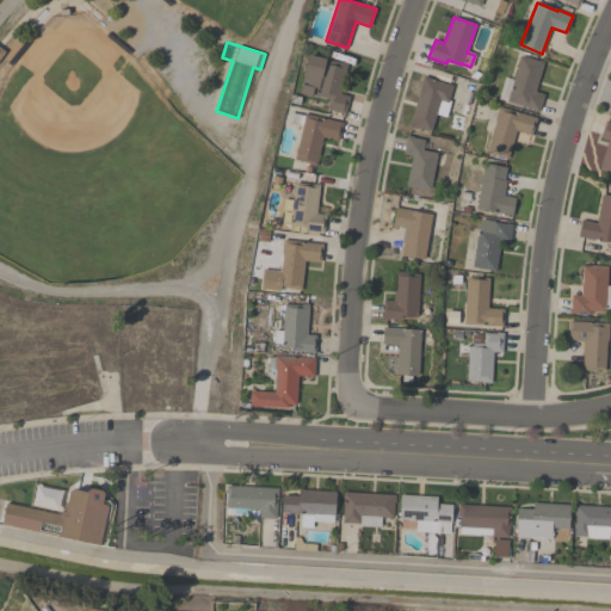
[(345,115),(338,112),(327,109),(329,99),(315,96),(318,88),(314,87),(312,97),(300,93),(309,54),(349,63),(341,94),(350,96),(345,115)]
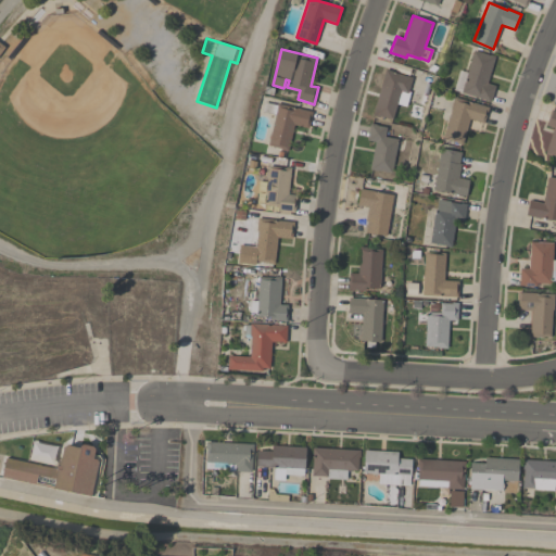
[(459,70),(467,72),(474,50),(495,57),(487,83),(495,86),(490,102),(484,101),(484,99),(454,89),(459,70)]
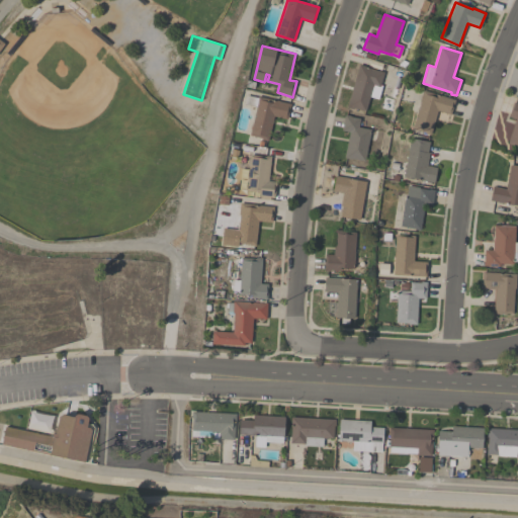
[(347,106),(359,65),(365,66),(365,67),(383,72),(380,85),(382,85),(378,99),(369,96),(365,111),(347,106)]
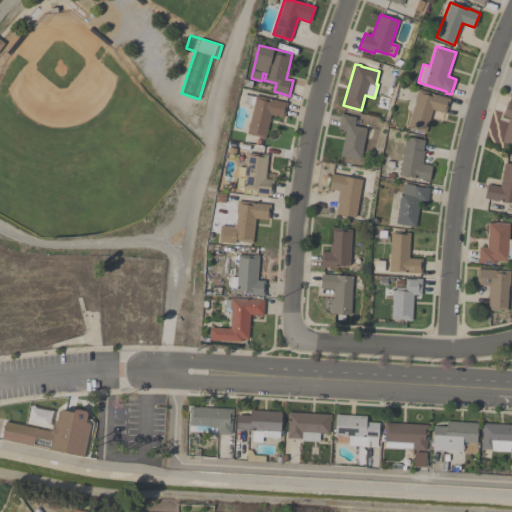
[(416,100),(415,100),(418,89),(450,99),(446,113),(432,109),(425,133),(420,132),(420,130),(408,127),(416,100)]
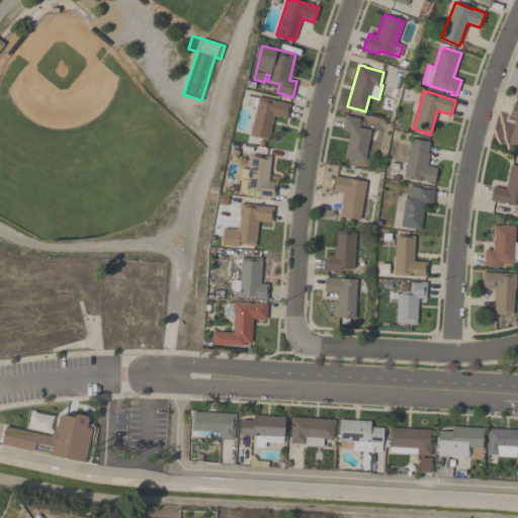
[(256,106),(245,103),(246,95),(258,98),(258,96),(291,104),(287,119),(274,116),(268,141),(261,139),(262,138),(250,136),(256,106)]
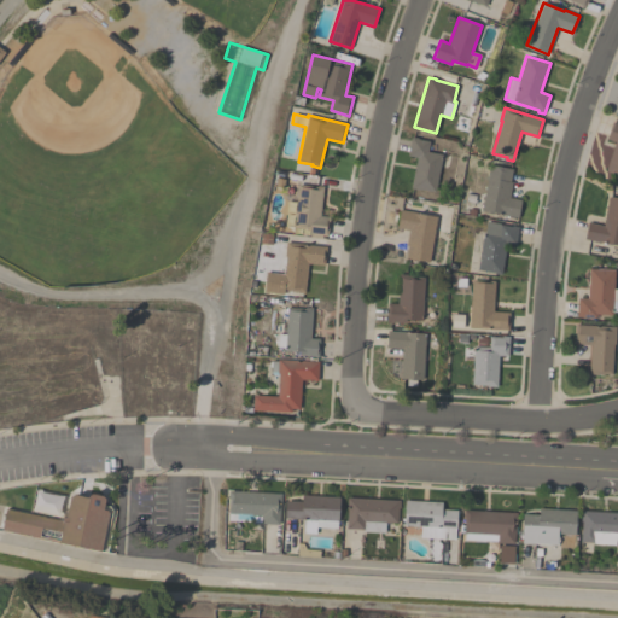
[(617,173),(612,172),(612,173),(605,170),(616,143),(606,139),(612,122),(617,123),(617,173)]
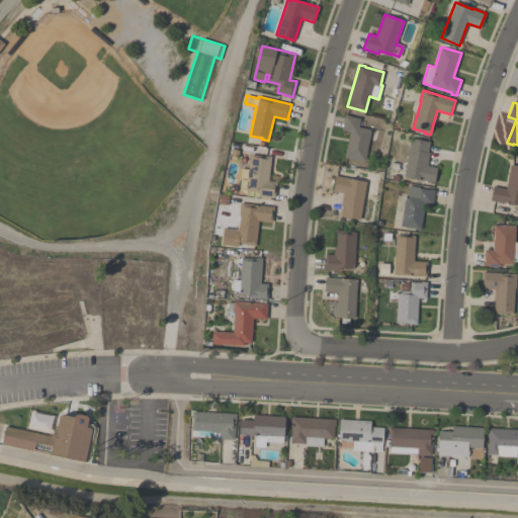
[(349,132),(342,131),(345,114),(350,115),(350,116),(360,118),(358,127),(370,130),(364,162),(344,158),(349,132)]
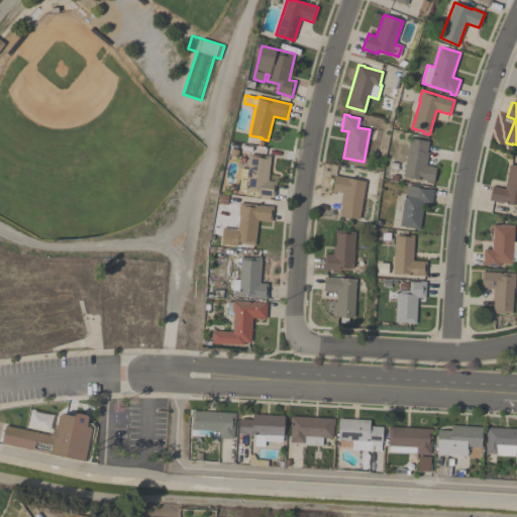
[(420,180),(420,179),(403,176),(410,138),(429,141),(427,152),(428,152),(426,166),(436,167),(433,182),(420,180)]
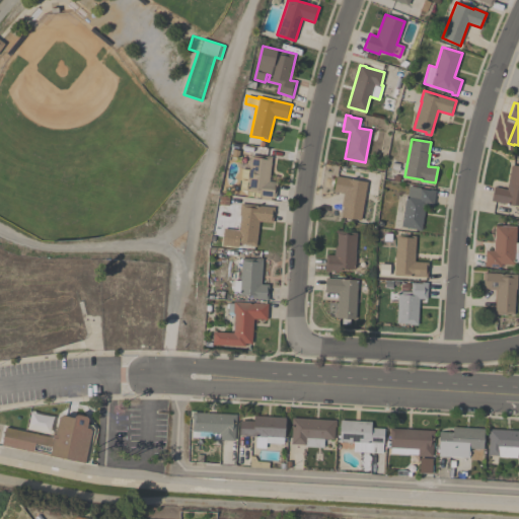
[(246,196),(247,191),(239,190),(241,168),(249,169),(250,155),(267,157),(267,155),(272,156),(269,181),(277,181),(275,198),(271,198),(271,200),(262,199),(262,197),(246,196)]
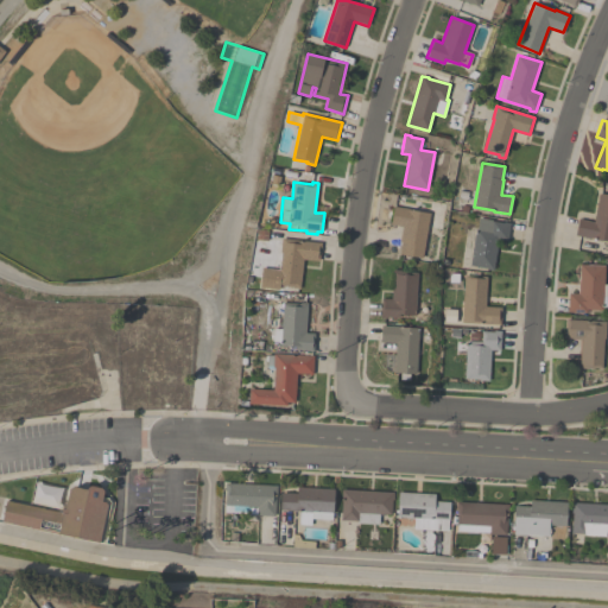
[(600,192),(607,194),(607,241),(575,235),(578,219),(594,221),(600,192)]
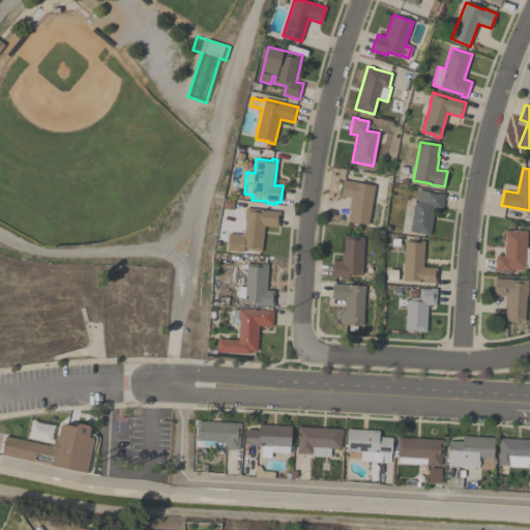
[(369,225),(348,222),(350,210),(348,210),(351,197),(341,196),(344,179),(355,181),(354,182),(375,185),(369,225)]
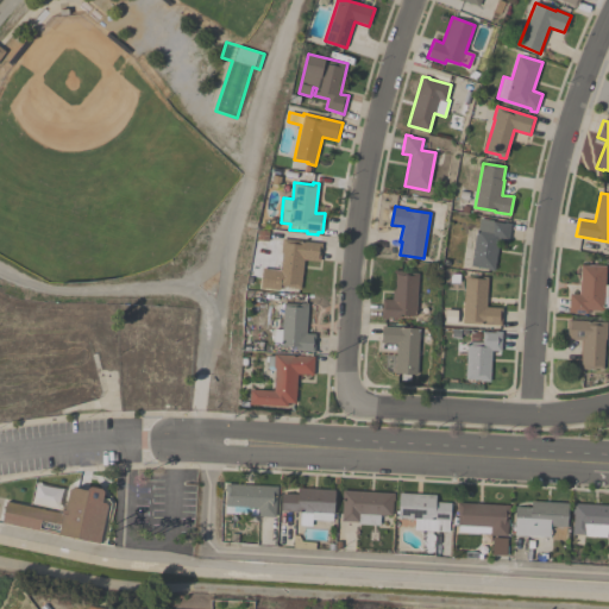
[(476,231),(477,232),(479,218),(494,220),(493,221),(504,224),(504,223),(512,224),(508,242),(500,240),(495,271),(488,270),(488,269),(471,265),(476,231)]
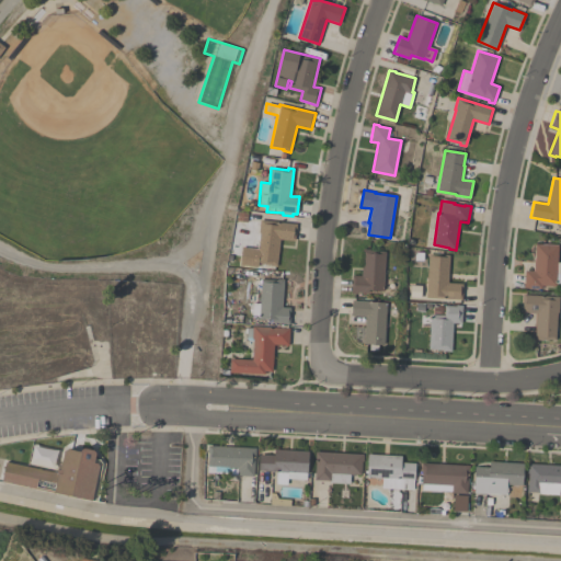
[(297,224),(295,241),(279,239),(276,266),(271,266),(271,264),(258,263),(258,267),(240,265),(242,247),(258,249),(260,232),(259,232),(260,219),(297,224)]
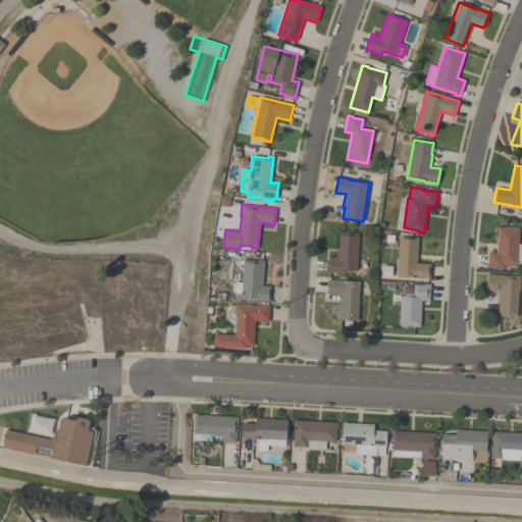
[(498,226),(519,227),(518,266),(504,265),(504,268),(487,267),(488,251),(497,252),(498,226)]
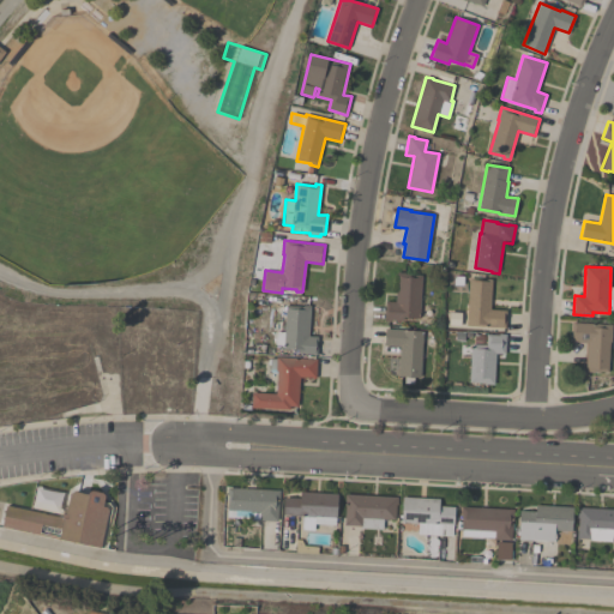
[(419,319),(403,318),(403,321),(390,320),(390,321),(384,321),(385,301),(395,302),(397,272),(404,272),(404,274),(422,275),(419,319)]
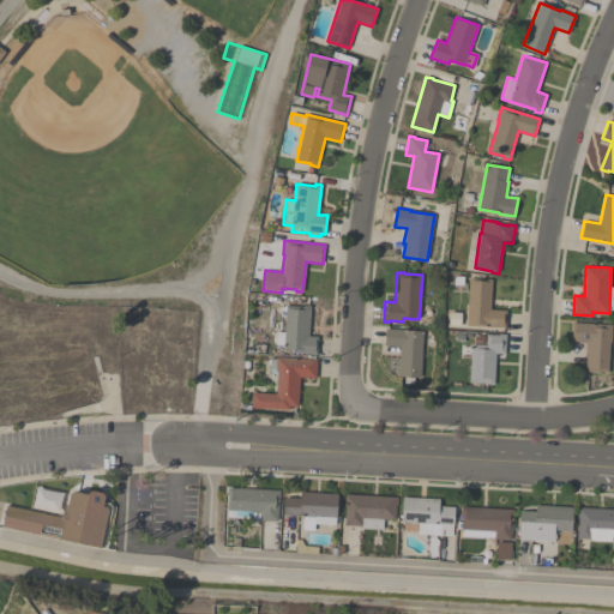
[(491,309),(506,309),(505,327),(467,325),(469,278),(492,280),(491,309)]
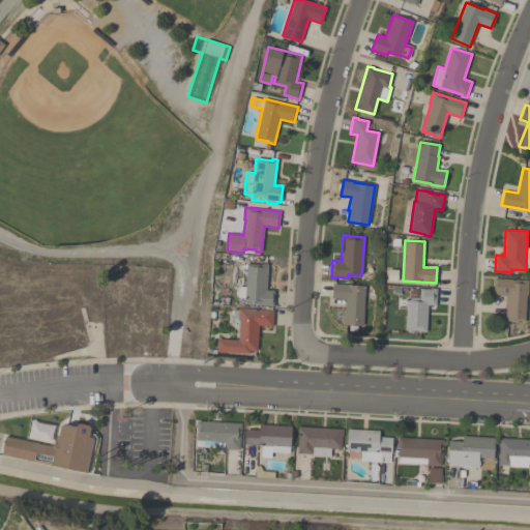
[(266,290),(274,290),(273,306),(269,306),(269,305),(259,304),(259,301),(244,301),(244,298),(237,298),(238,286),(245,287),(246,264),(262,265),(262,263),(268,264),(266,290)]
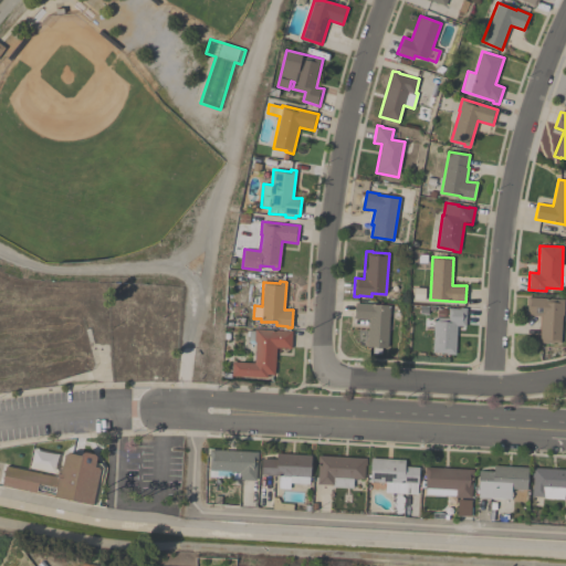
[(541,315),(526,315),(527,297),(564,300),(563,315),(562,315),(561,343),(547,342),(547,343),(540,343),(541,315)]
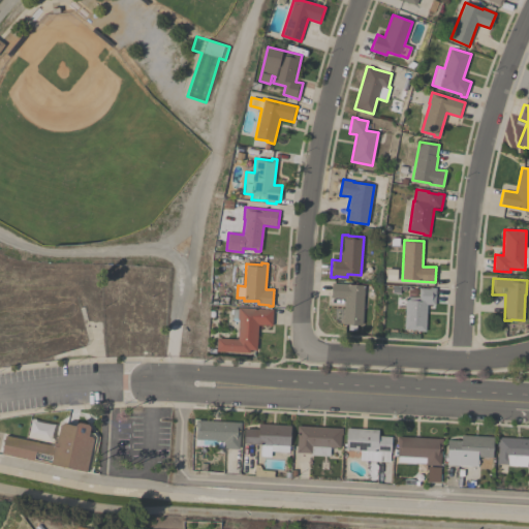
[(355,324),(355,331),(348,330),(348,324),(343,324),(344,299),(331,298),(332,283),(346,284),(365,285),(363,325),(355,324)]
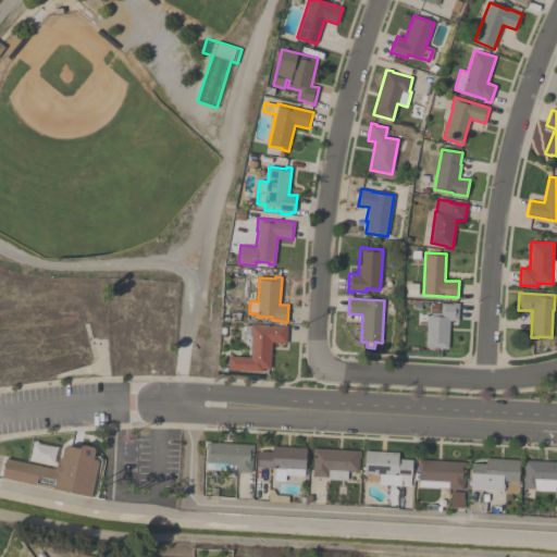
[(448,349),(440,348),(440,347),(425,346),(428,312),(430,312),(430,304),(440,304),(440,312),(441,313),(442,304),(453,305),(453,302),(459,302),(458,321),(449,321),(448,349)]
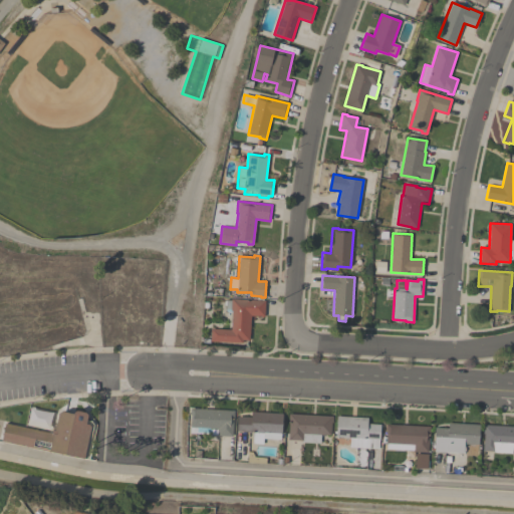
[(242,342),(210,341),(211,328),(231,329),(232,312),(227,312),(227,310),(225,310),(226,299),(231,299),(232,298),(265,301),(264,316),(251,315),(249,340),(242,340),(242,342)]
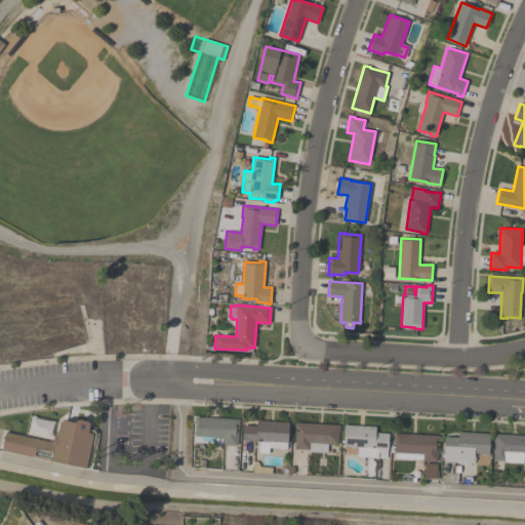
[(194,442),(195,423),(194,423),(195,416),(239,419),(237,446),(223,445),(223,444),(194,442)]
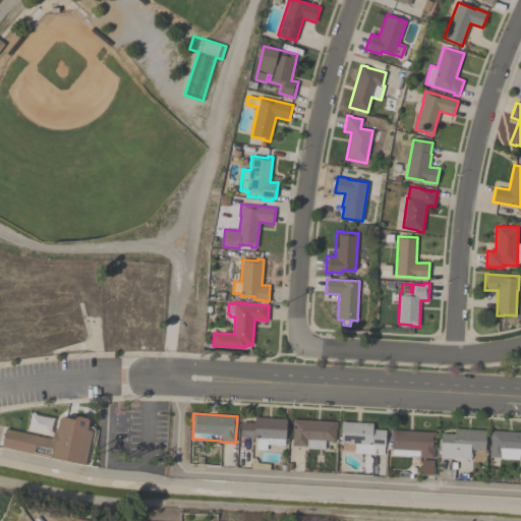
[(51,458),(51,457),(2,448),(5,428),(53,439),(53,436),(56,437),(59,419),(64,417),(76,420),(76,418),(79,417),(88,418),(90,421),(88,429),(92,430),(92,433),(85,465),(51,458)]
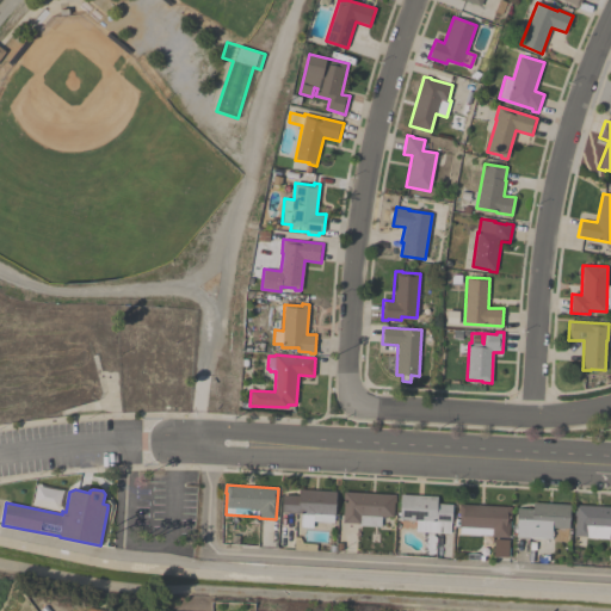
[(335,492),(334,523),(313,522),(313,528),(301,528),(302,513),(283,513),(283,495),(298,497),(298,489),(335,492)]
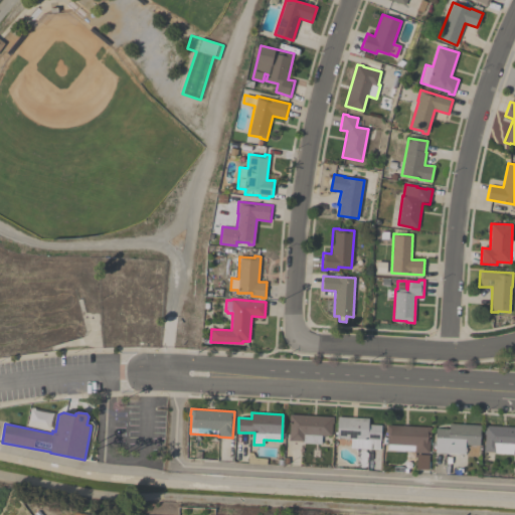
[(333,417),(332,436),(322,436),(321,445),(303,444),(303,442),(289,441),(290,422),(289,422),(290,414),(333,417)]
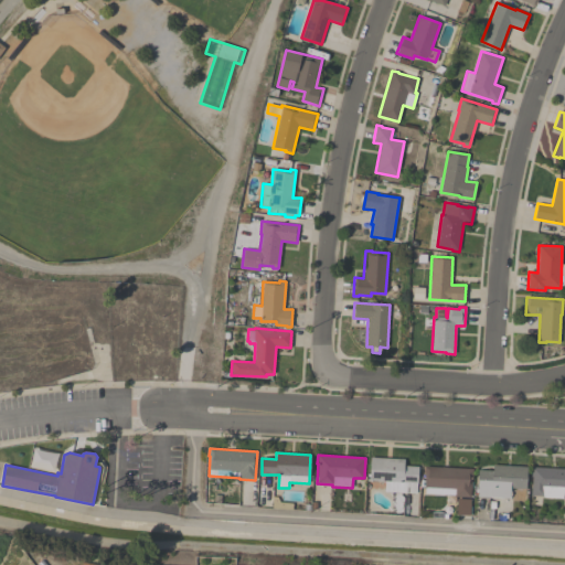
[(404,459),(404,466),(418,467),(418,483),(417,483),(416,493),(385,492),(385,481),(370,480),(371,457),(404,459)]
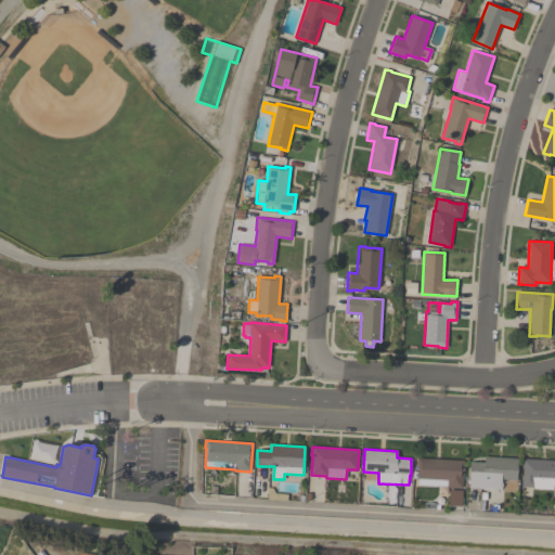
[(469,488),(470,477),(468,477),(469,461),(485,462),(485,456),(518,459),(517,479),(502,479),(502,482),(503,482),(502,487),(502,490),(469,488)]
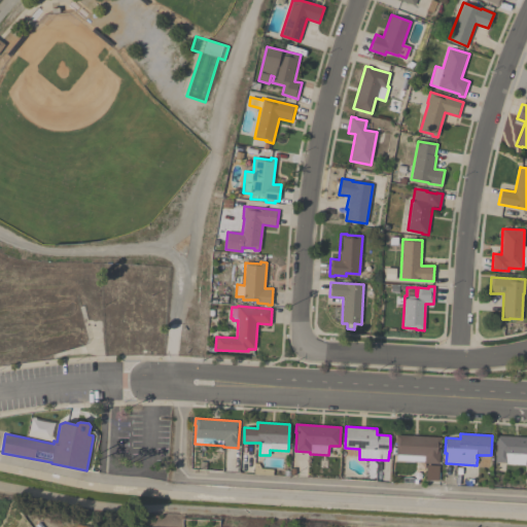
[(441,437),(440,464),(424,463),(424,462),(396,460),(397,443),(395,443),(396,435),(441,437)]
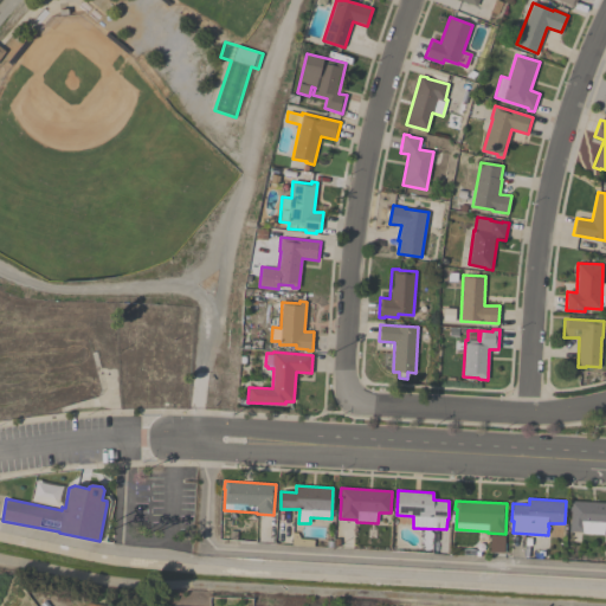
[(605,502),(605,533),(604,533),(604,534),(582,533),(582,532),(569,532),(569,522),(571,522),(571,511),(569,511),(571,501),(605,502)]
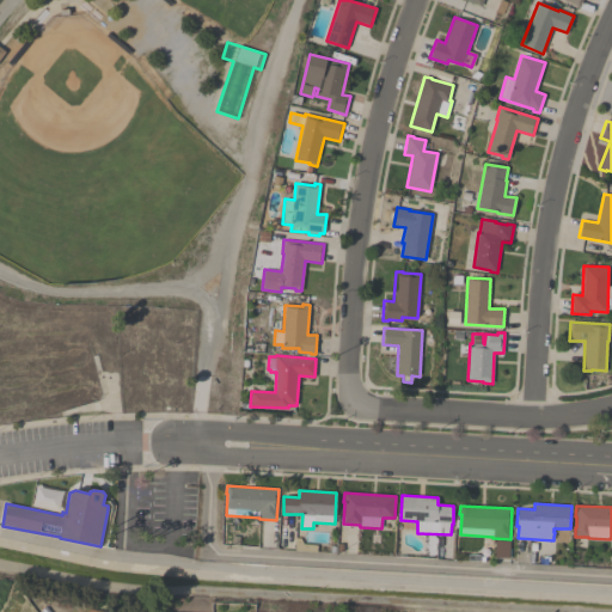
[(293,550),(294,538),(299,538),(301,543),(316,545),(314,551),(293,550)]
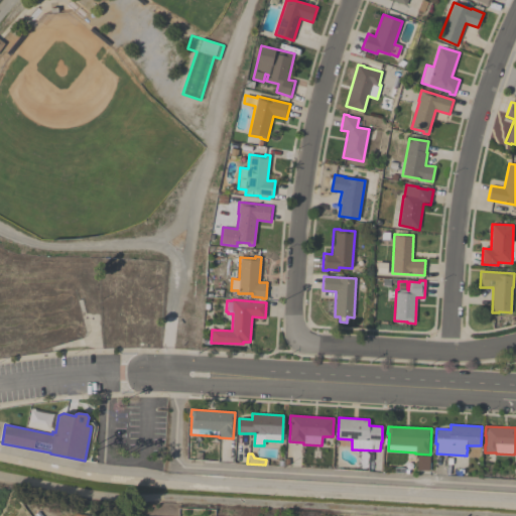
[(430,456),(429,471),(416,471),(417,455),(430,456)]
